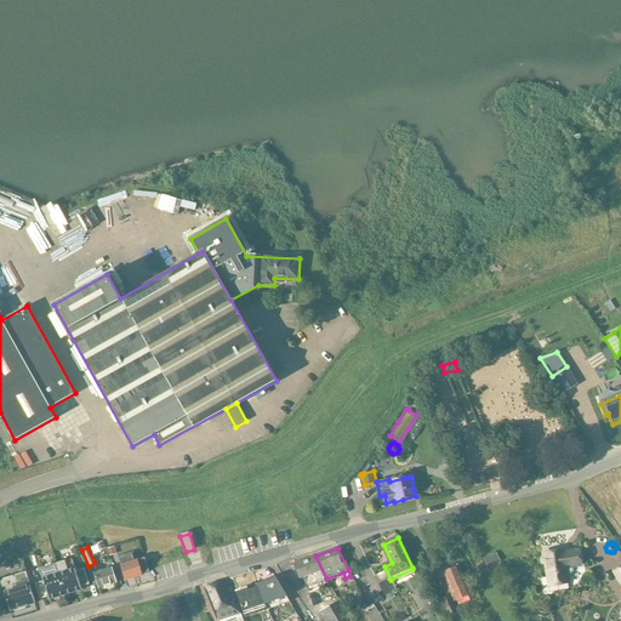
[(545,557),(543,558),(543,559),(543,560),(543,562),(545,562),(545,563),(546,563),(550,586),(568,582),(567,567),(581,564),(579,550),(564,552),(563,550),(543,552),(545,557)]
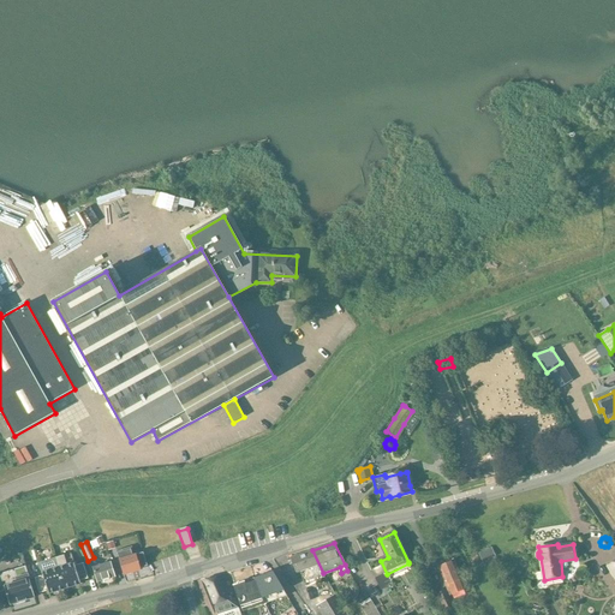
[(491,548),(478,554),(482,562),(495,556),(491,548)]
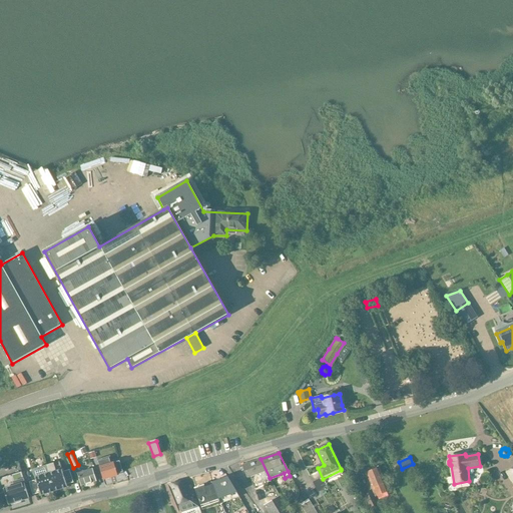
[(270,478),(261,459),(241,465),(246,478),(249,477),(254,487),(268,482),(272,481),(270,478)]
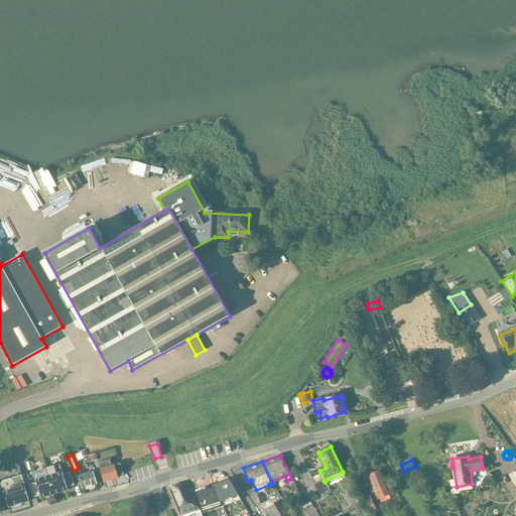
[(59,465),(46,469),(54,494),(68,490),(67,488),(74,486),(70,473),(62,475),(59,465)]
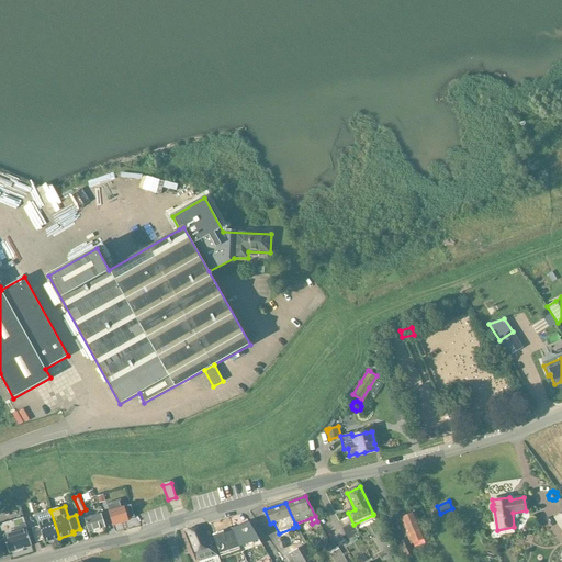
[(109,512),(113,525),(127,520),(127,519),(134,517),(131,506),(124,508),(124,507),(109,512)]
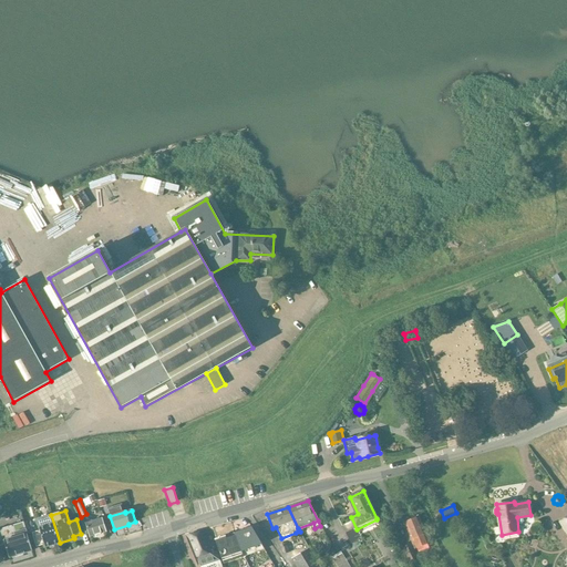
[(60,543),(51,515),(35,519),(40,531),(32,533),(37,547),(44,545),(44,547),(60,543)]
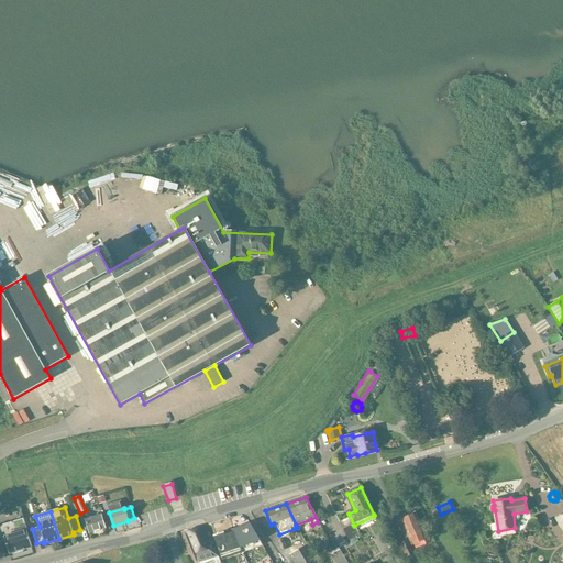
[(421,530),(422,530),(415,512),(401,518),(408,536),(412,545),(426,540),(424,537),(421,530)]
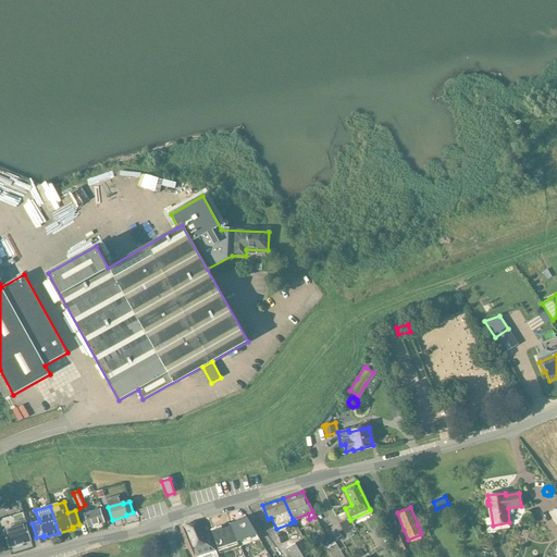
[(85,515),(88,528),(103,522),(100,509),(85,515)]
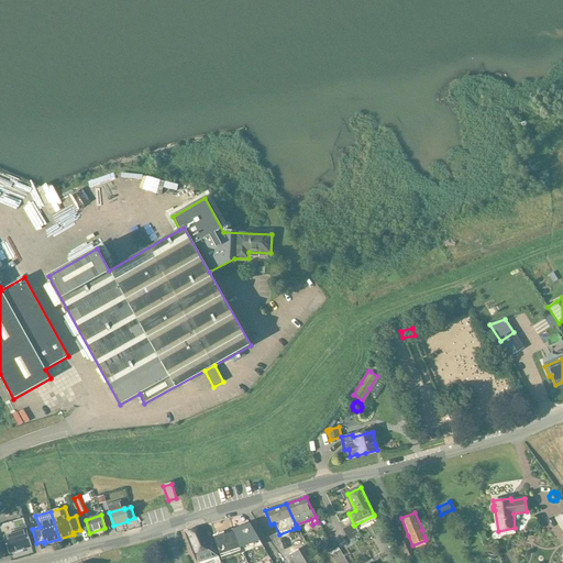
[(9,553),(32,547),(23,518),(0,525),(0,542),(4,541),(9,553)]
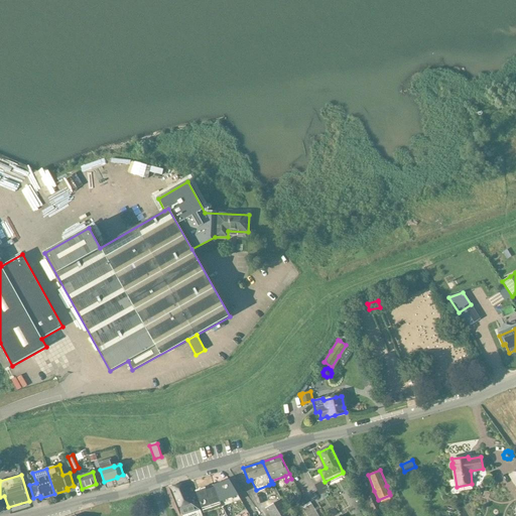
[(229,480),(213,485),(216,491),(216,492),(217,493),(218,498),(220,502),(238,496),(229,480)]
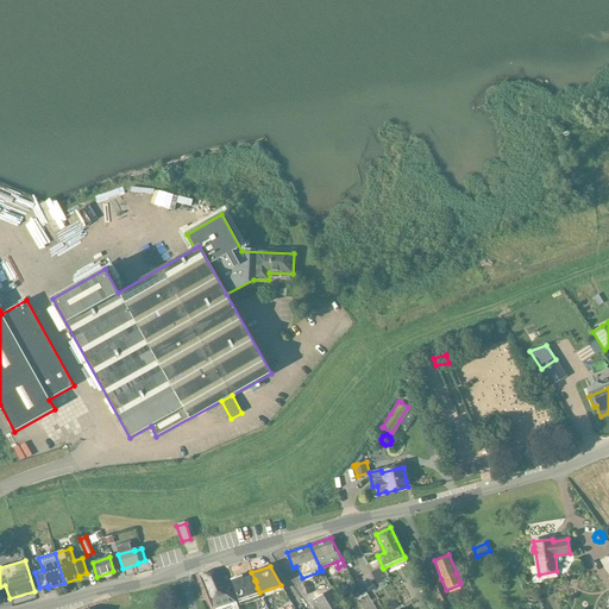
[(382,567),(371,572),(377,585),(389,579),(382,567)]
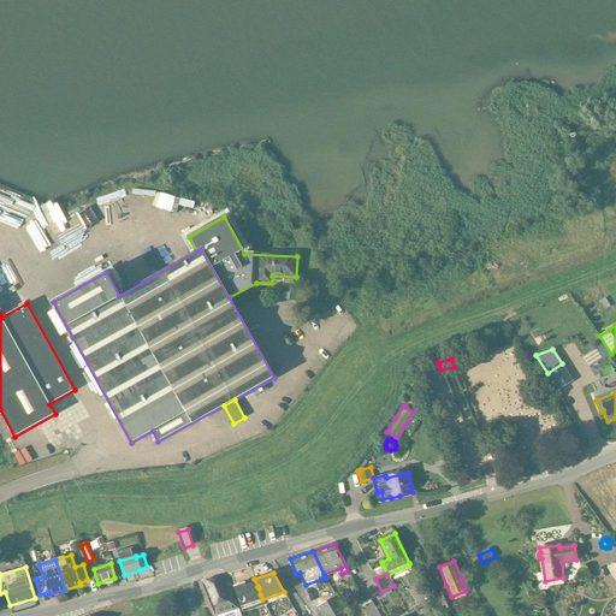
[(226,575),(205,581),(212,598),(218,615),(241,615),(235,599),(232,592),(226,575)]
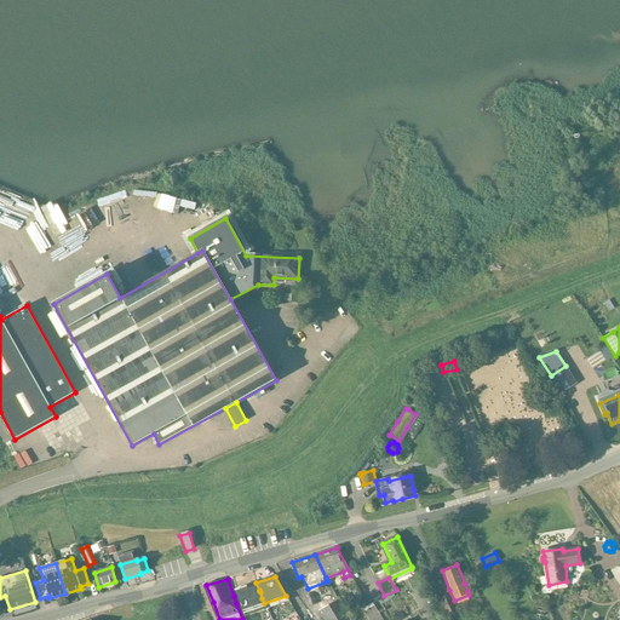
[(236,590),(235,590),(242,610),(264,603),(262,598),(260,592),(259,591),(259,590),(256,583),(236,590)]
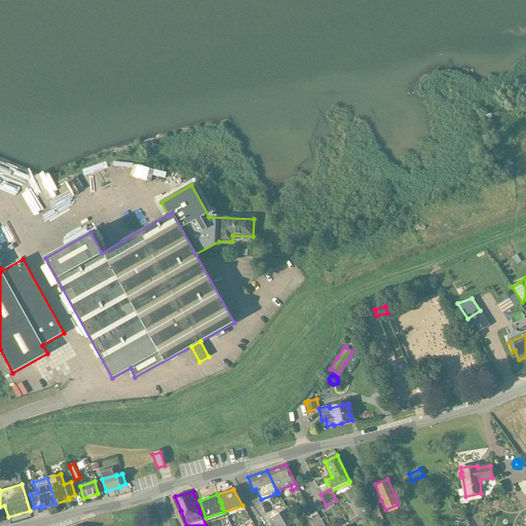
[(373,508),(379,521),(386,517),(381,504),(373,508)]
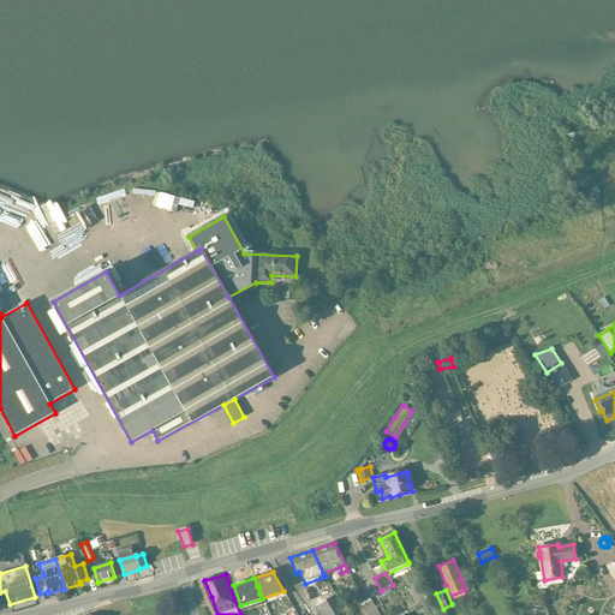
[(316,607),(321,614),(347,614),(335,595),(316,607)]
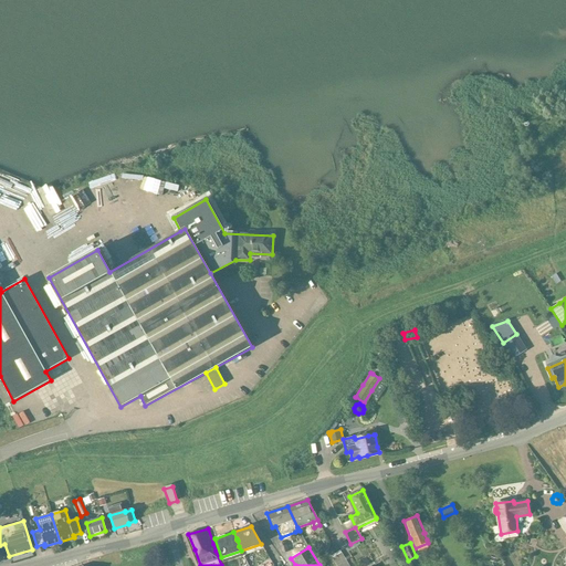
[(331,556),(336,565),(348,565),(339,551),(331,556)]
